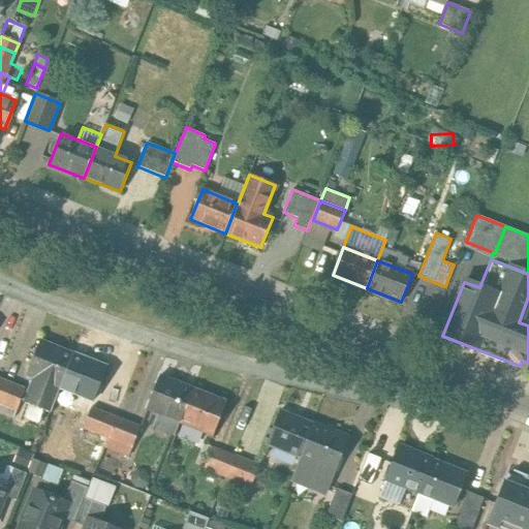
[(73,354),(40,342),(27,377),(34,380),(27,399),(52,409),(54,404),(60,386),(61,386),(73,354)]
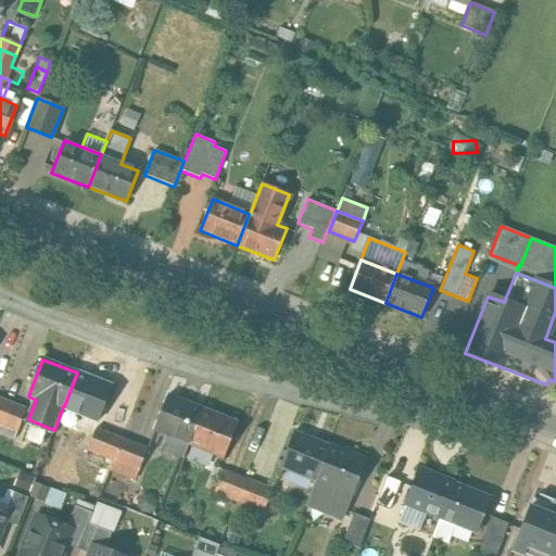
[(111,387),(77,373),(64,406),(98,420),(111,387)]
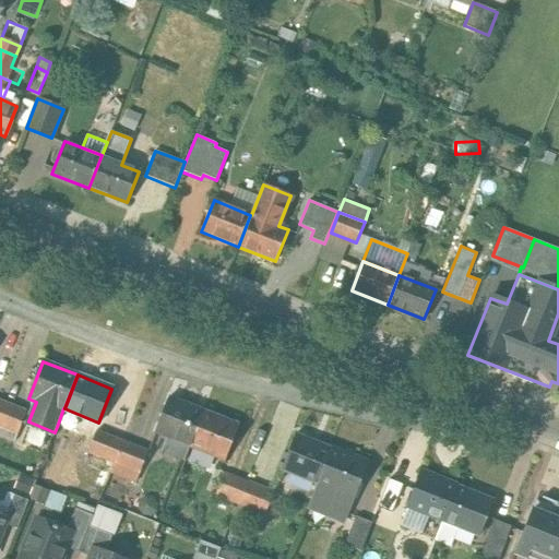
[(204,411),(169,396),(155,432),(166,437),(161,451),(185,460),(190,447),(204,411)]
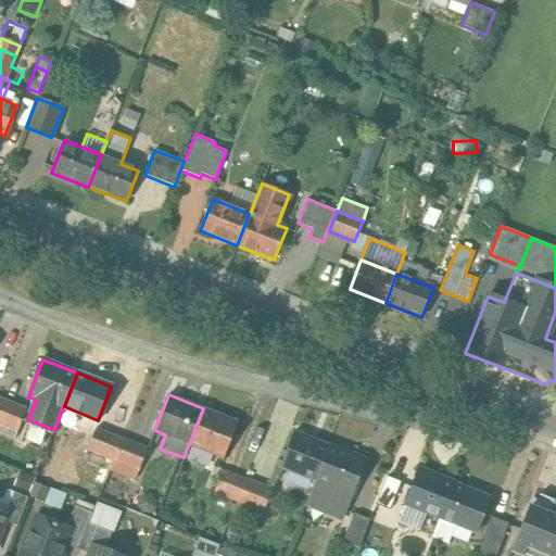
[(28,412),(0,400),(0,437),(16,443),(28,412)]
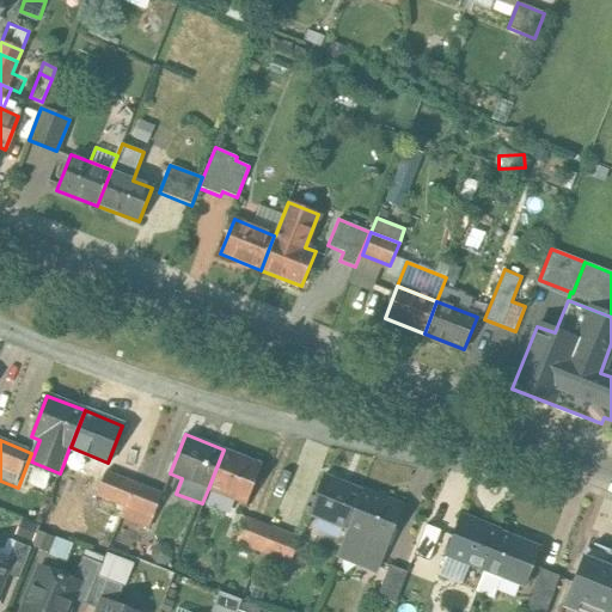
[(62,467),(99,482),(108,463),(71,447),(69,447),(62,467)]
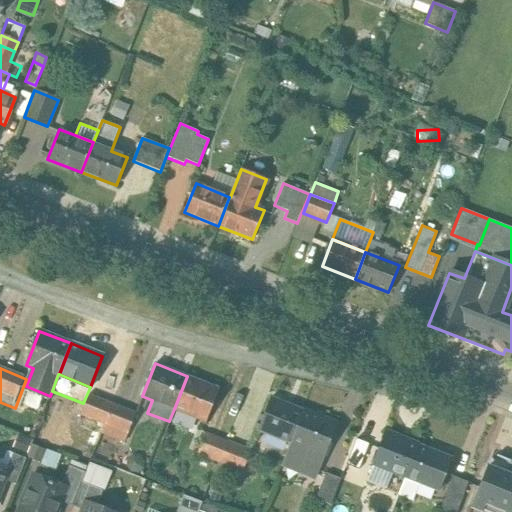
[(218,389),(187,376),(174,409),(205,421),(218,389)]
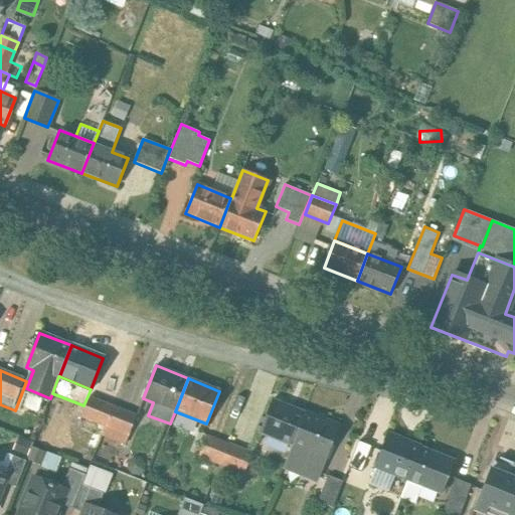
[(105,425),(113,406),(89,396),(81,416),(97,422),(105,425)]
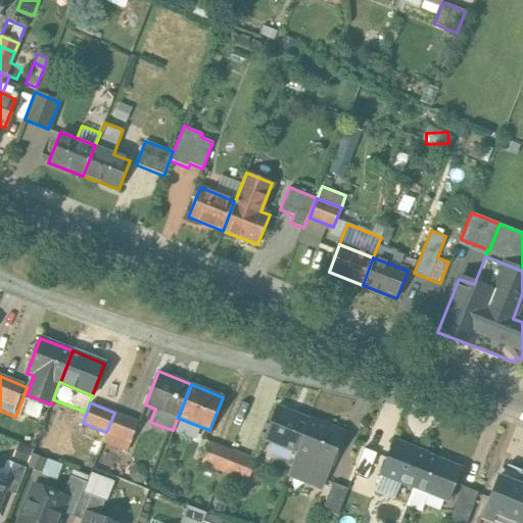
[(308,421),(277,409),(265,439),(296,453),(308,421)]
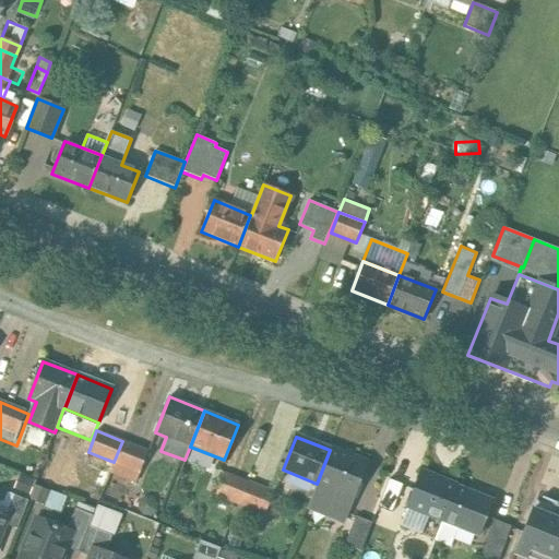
[(147,451),(122,441),(114,462),(140,472),(147,451)]
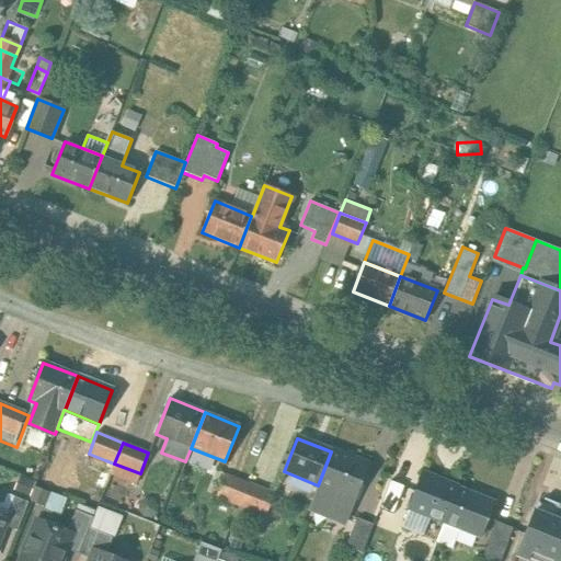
[(367,466),(331,451),(318,485),(312,501),(346,515),(367,466)]
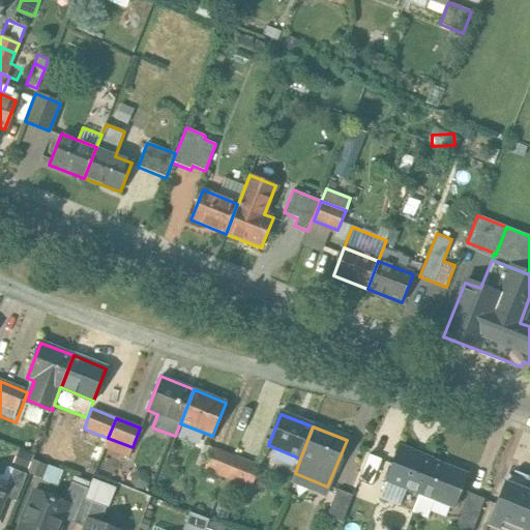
[(94,447),(99,435),(84,429),(79,441),(94,447)]
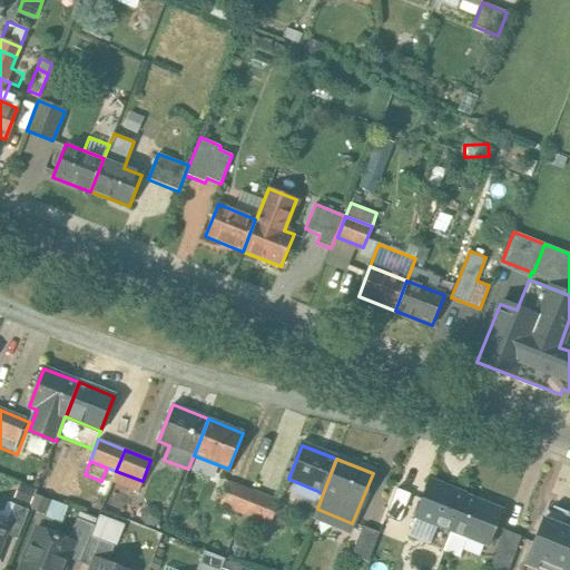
[(143,481),(116,471),(112,480),(138,491),(143,481)]
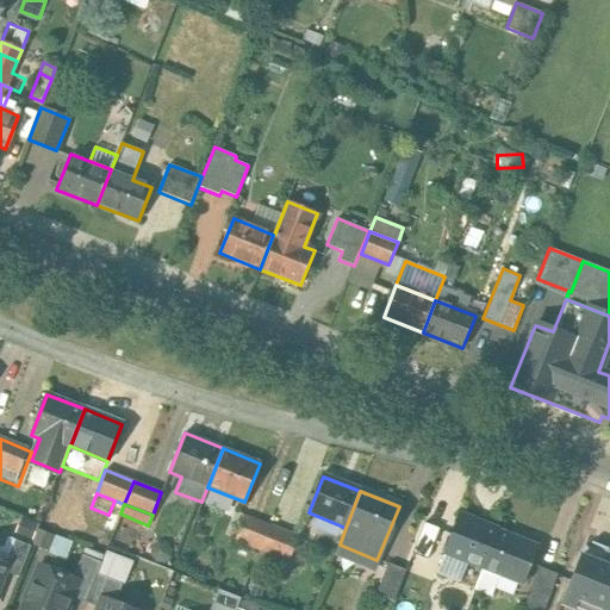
[(498,530),(460,515),(444,553),(483,568),(484,568),(498,530)]
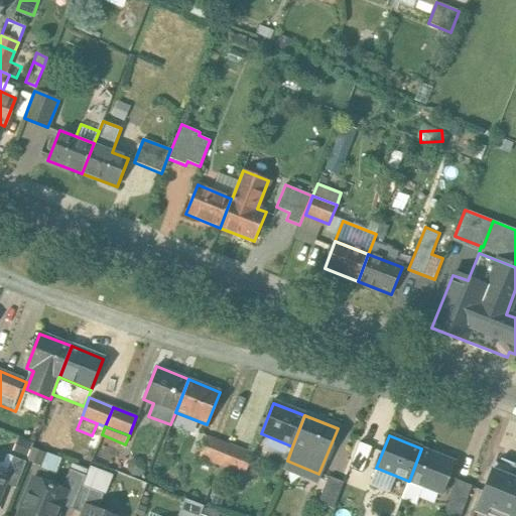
[(228,445),(207,437),(200,456),(221,464),(228,445)]
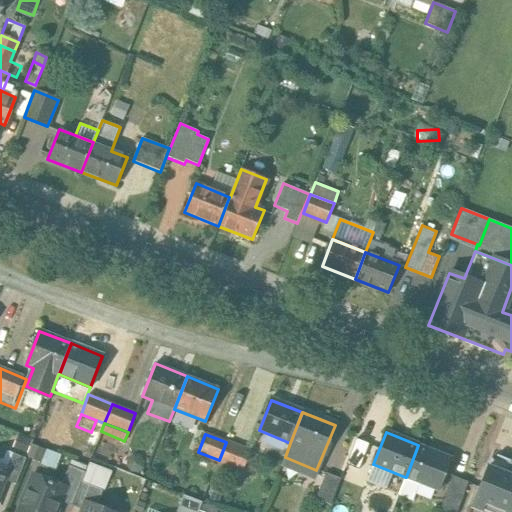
[(248,451),(226,442),(219,460),(241,469),(248,451)]
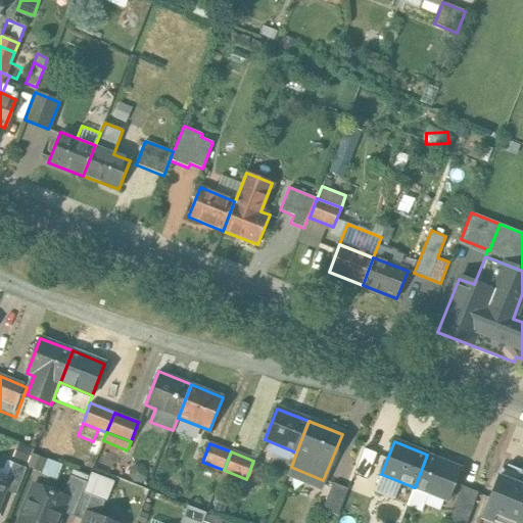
[(460,468),(427,455),(415,487),(414,487),(408,505),(422,511),(429,493),(447,501),(460,468)]
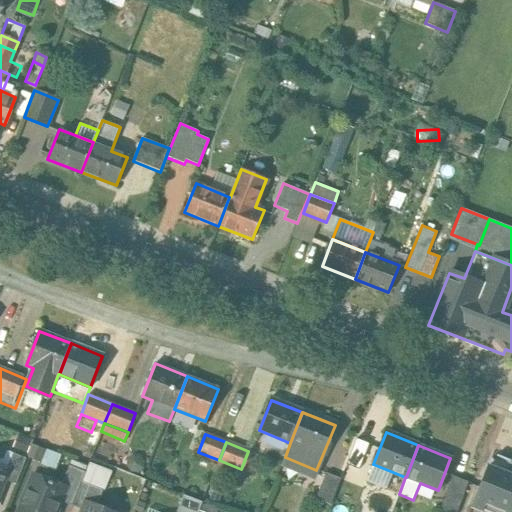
[(26,459),(13,453),(7,468),(8,469),(4,480),(16,485),(26,459)]
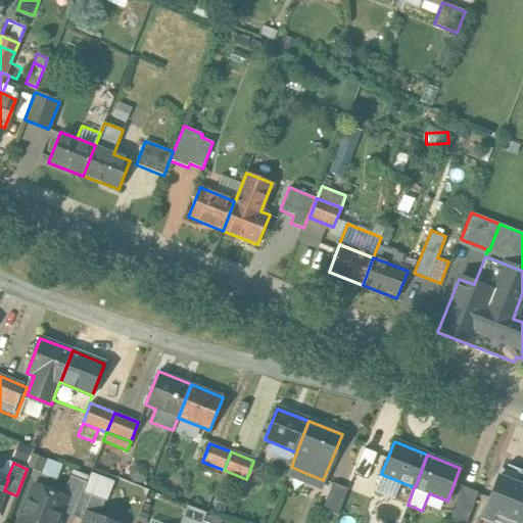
[(522,522),(522,485),(516,483),(520,475),(502,468),(482,517),(496,522),(522,522)]
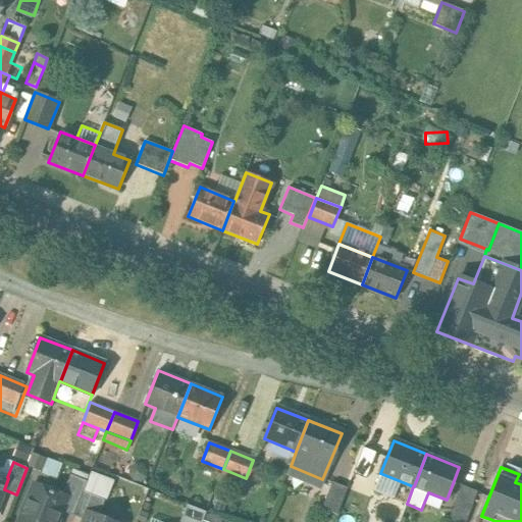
[(92,470),(85,488),(108,498),(115,478),(92,470)]
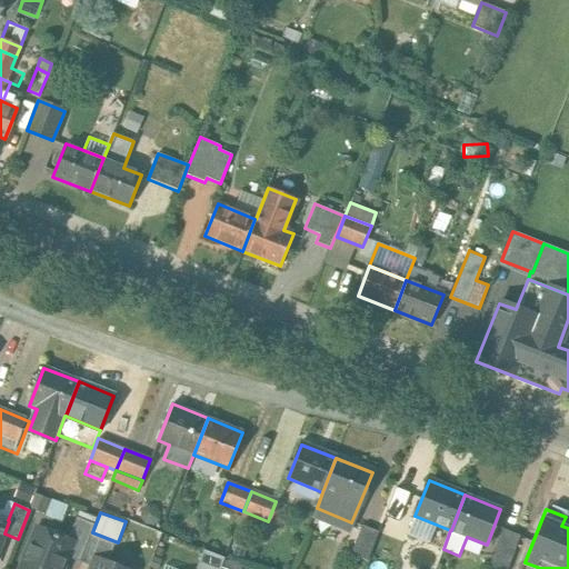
[(8,520),(0,517),(0,543),(5,533),(9,521),(8,520)]
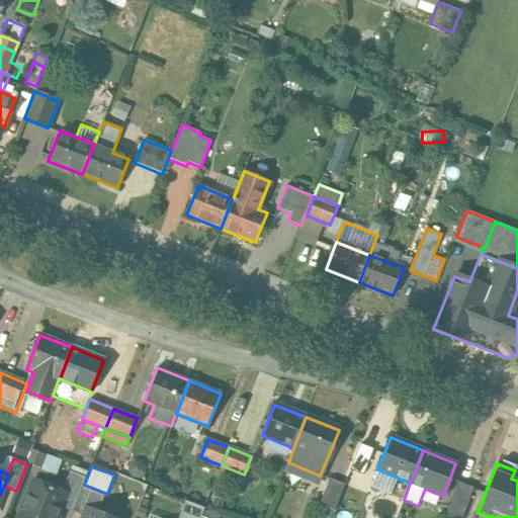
[(86,478),(70,471),(62,491),(67,494),(62,507),(73,512),(82,488),(86,478)]
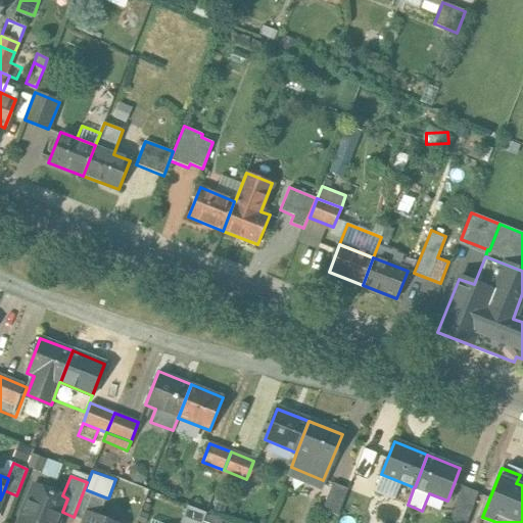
[(347,489),(333,483),(323,510),(337,516),(347,489)]
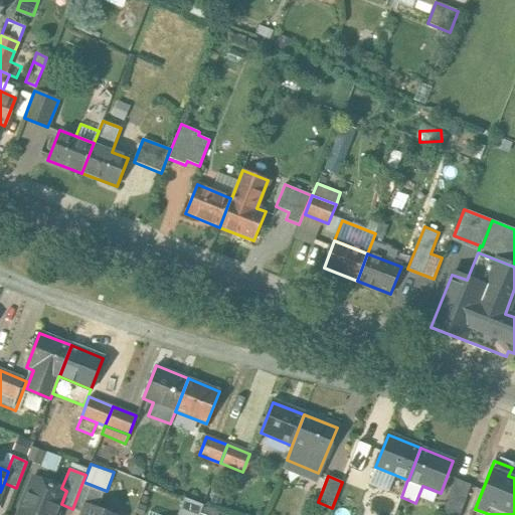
[(61,488),(33,477),(17,514),(56,514),(61,504),(66,491),(61,488)]
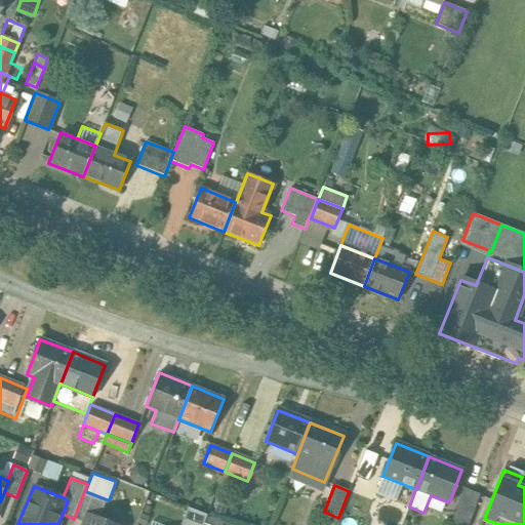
[(468,524),(480,494),(465,488),(451,522),(457,524),(468,524)]
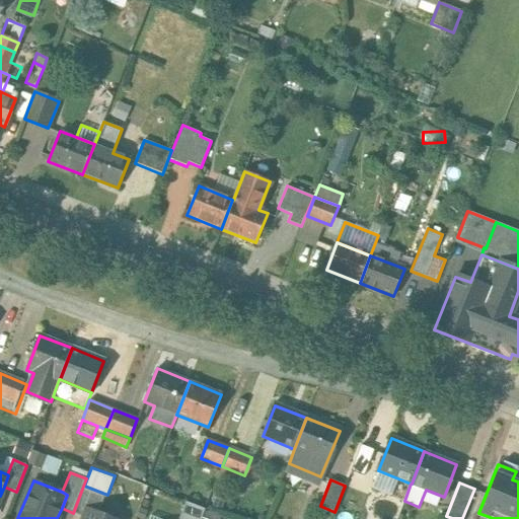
[(82,489),(73,513),(84,517),(87,509),(98,513),(104,497),(82,489)]
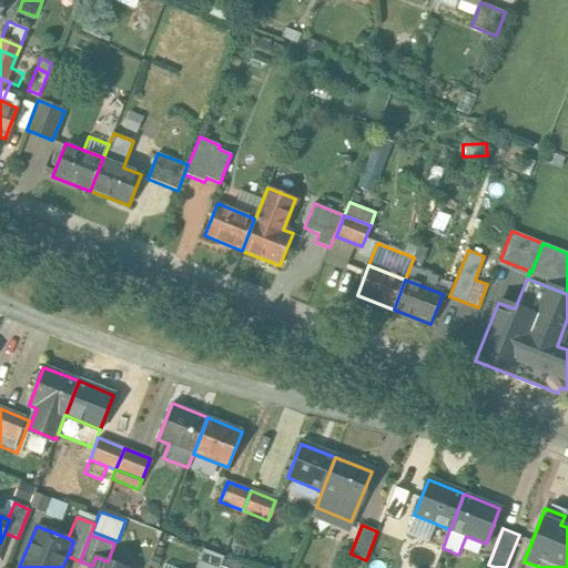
[(224,557),(203,549),(195,567),(220,567),(221,567),(224,557)]
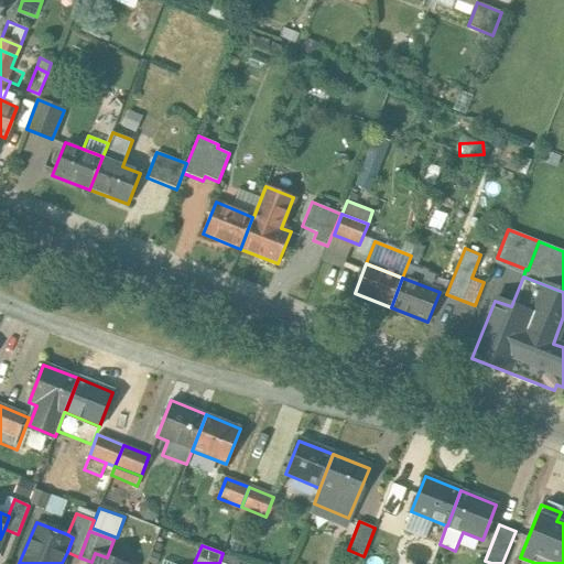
[(123,563),(107,557),(95,553),(91,562),(90,563),(123,563)]
